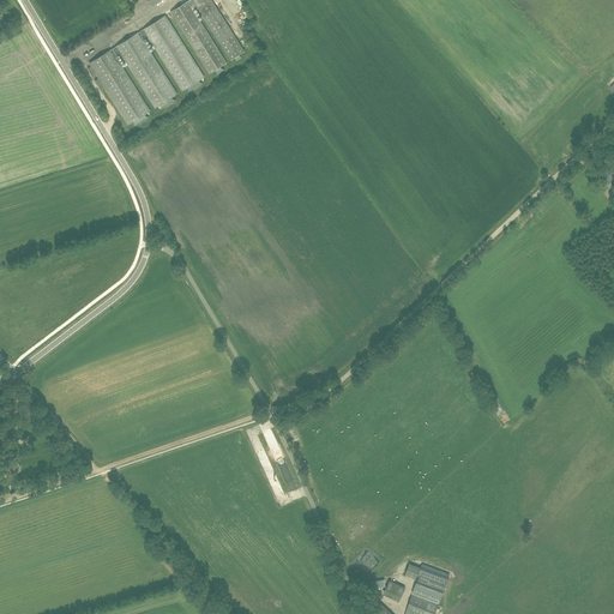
[(232,60),(245,52),(211,0),(191,0),(188,2),(188,1),(172,12),(210,73),(227,62),(193,10),(197,7),(232,60)]
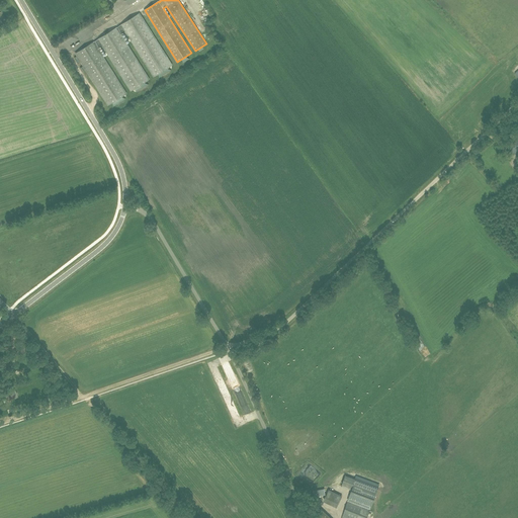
[(198,16),(207,12),(199,0),(196,0),(191,3),(198,16)]
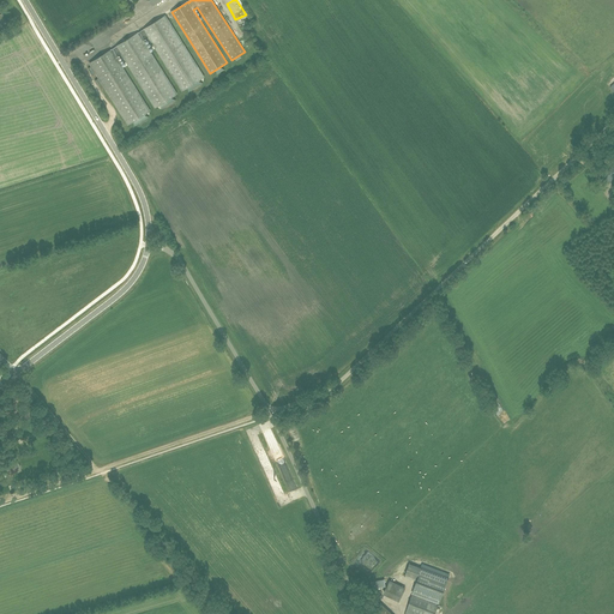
[(166,17),(144,30),(138,34),(118,47),(112,50),(90,64),(130,125),(151,112),(116,59),(122,55),(157,108),(178,95),(144,42),(150,37),(184,91),(204,78),(166,17)]
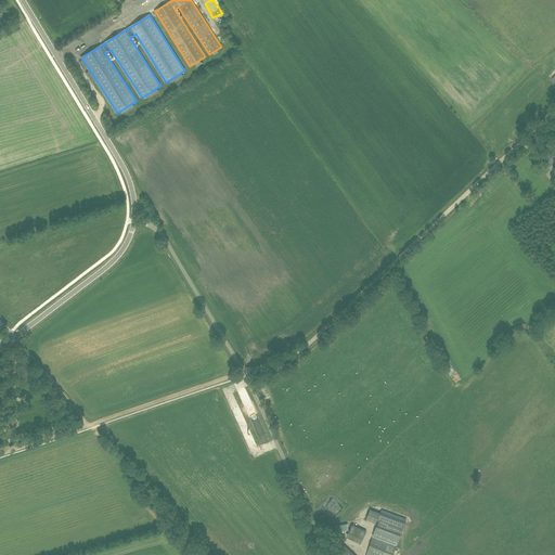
[(549,165),(554,162),(554,146),(543,154),(549,165)]
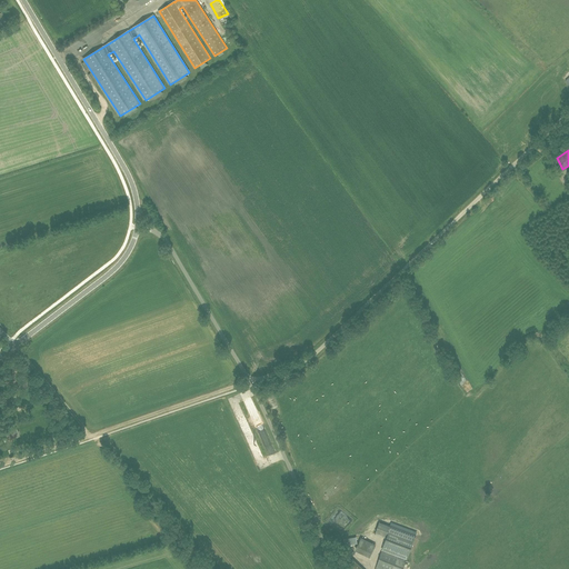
[(566,190),(559,177),(546,185),(552,197),(566,190)]
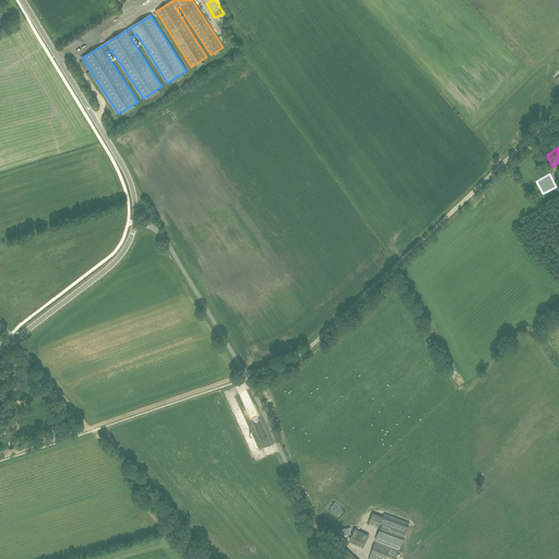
[(368,524),(379,528),(376,539),(400,549),(407,526),(372,513),(368,524)]
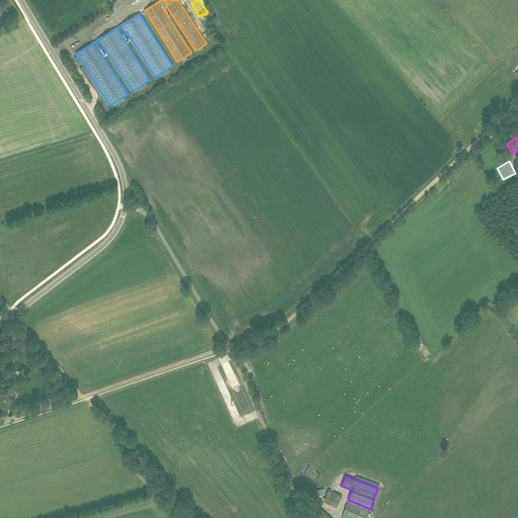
[(327,503),(338,507),(343,496),(329,491),(327,497),(330,498),(327,503)]
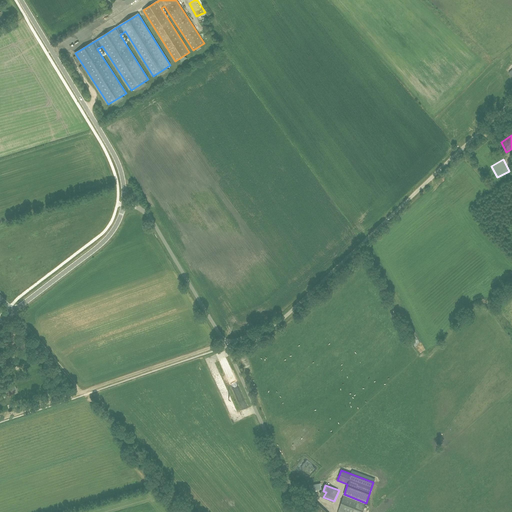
[(362,511),(365,504),(344,496),(337,511),(362,511)]
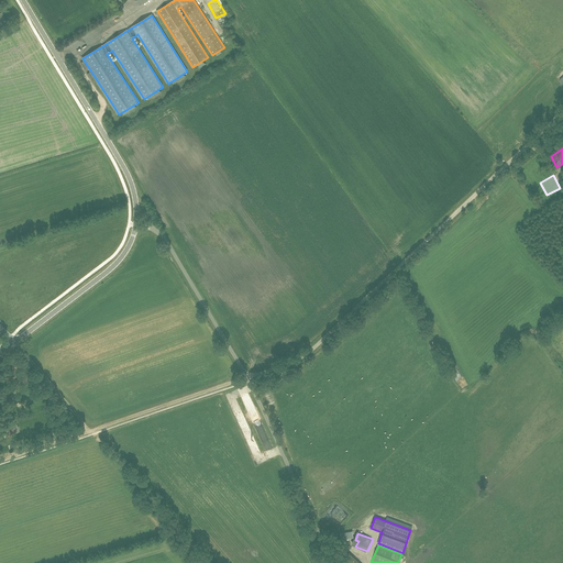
[(340,562),(359,562),(349,553),(340,562)]
